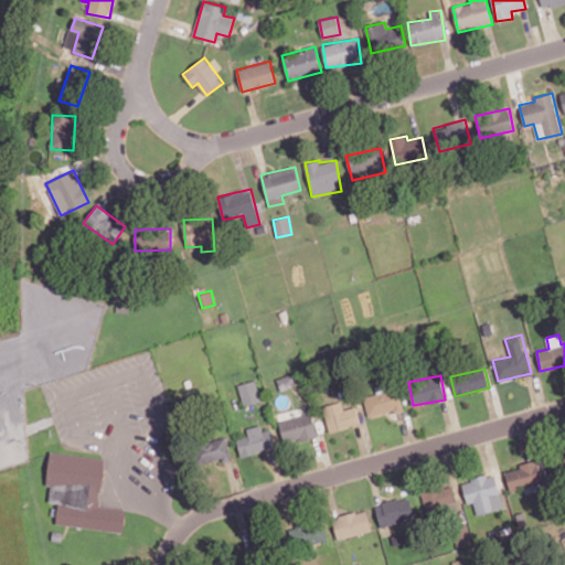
[(244,406),(260,401),(255,380),(237,385),(244,406)]
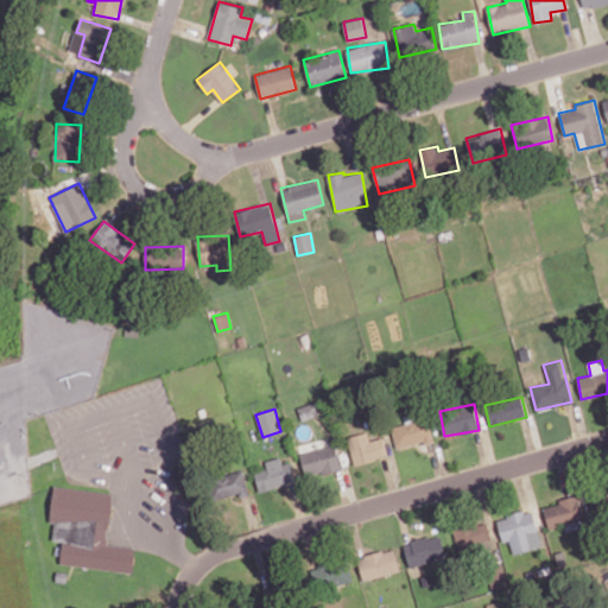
[(434,442),(425,413),(406,419),(406,423),(390,428),(397,449),(424,441),(425,444),(434,442)]
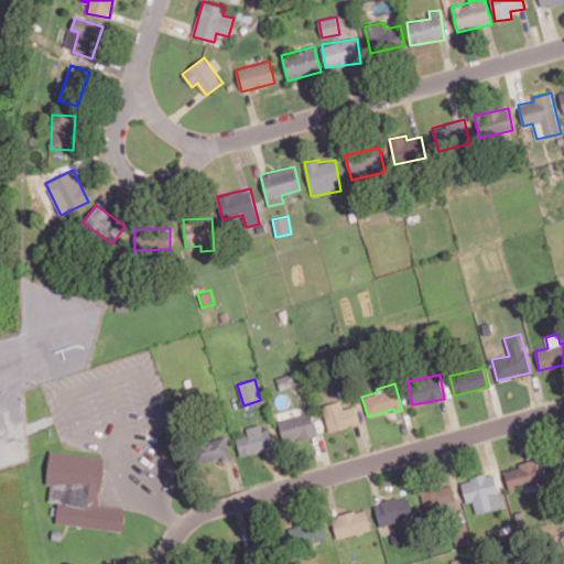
[(343,409),(340,401),(322,405),(328,431),(359,424),(356,405),(343,409)]
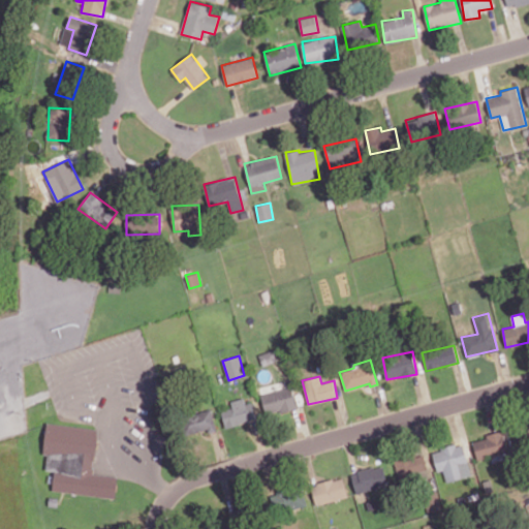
[(267,414),(279,410),(280,413),(298,408),(290,385),(260,395),(267,414)]
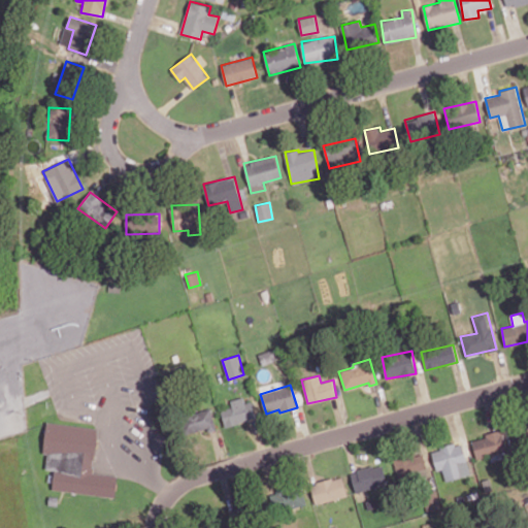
[(244,403),(243,397),(230,400),(232,406),(221,409),(225,427),(256,419),(252,401),(244,403)]
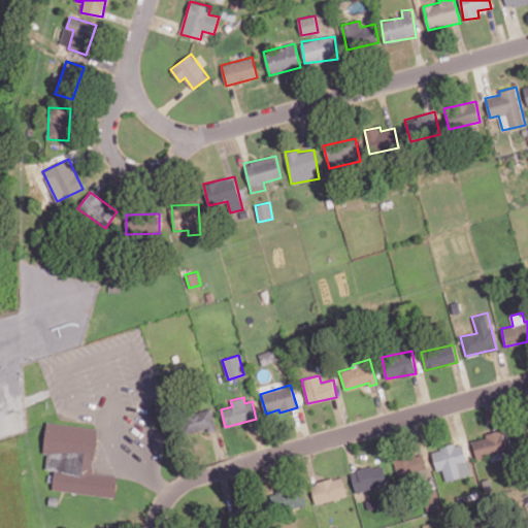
[(216,428),(210,409),(182,417),(186,435),(216,428)]
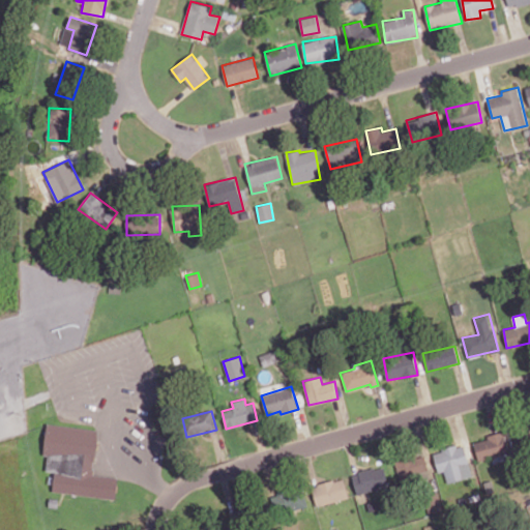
[(97,430),(47,424),(43,455),(47,455),(46,471),(54,472),(52,492),(115,499),(118,477),(92,474),(97,430)]
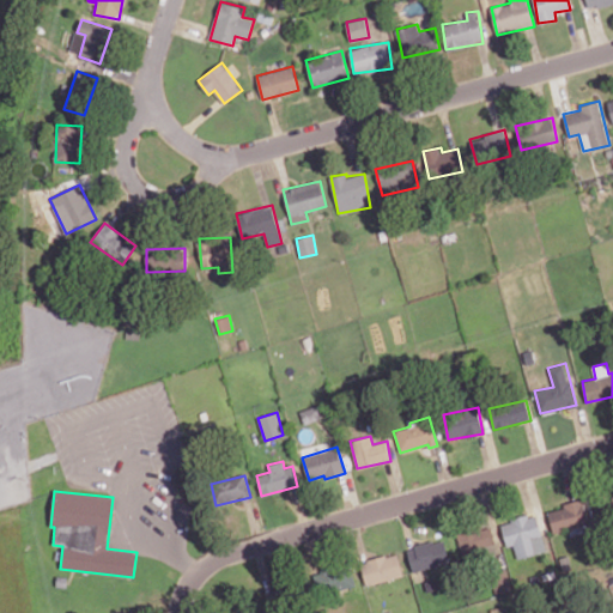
[(552,532),(588,523),(583,501),(547,509),(552,532)]
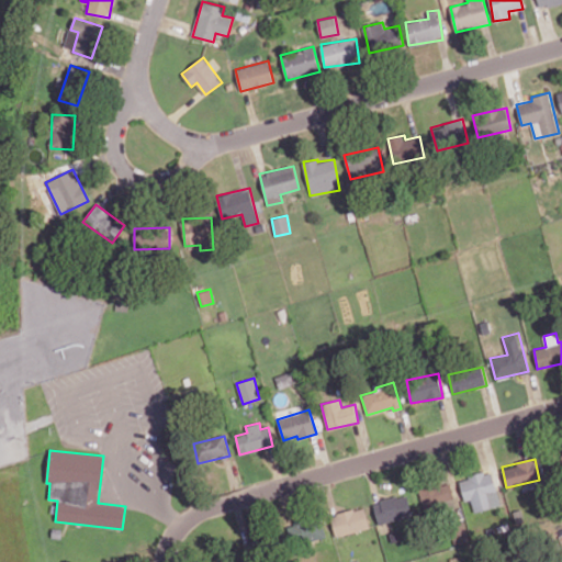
[(493,472),(460,478),(463,501),(471,499),(473,510),(499,506),(493,472)]
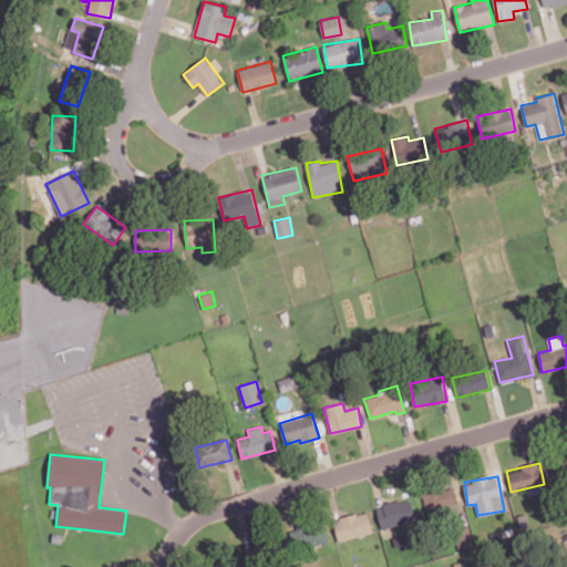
[(422,494),(428,516),(459,508),(453,485),(422,494)]
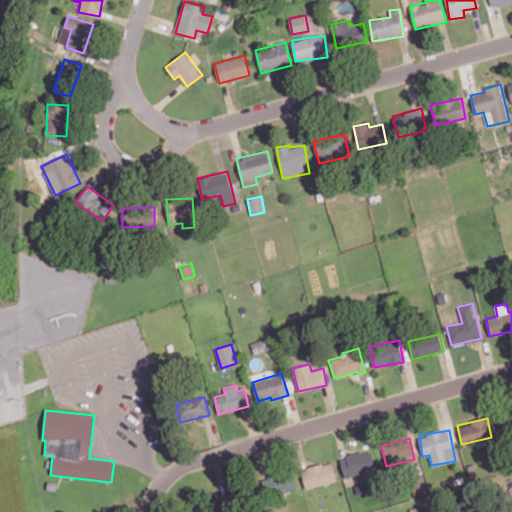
[(339,458),(344,478),(376,470),(371,450),(339,458)]
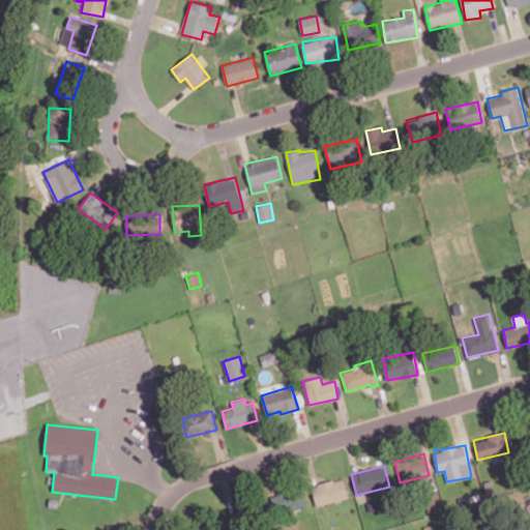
[(348,498),(344,477),(312,486),(317,505),(348,498)]
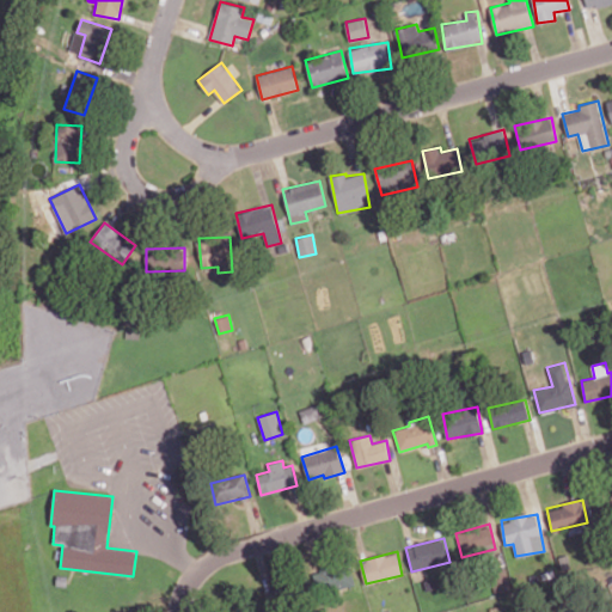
[(355,585),(350,563),(312,571),(317,593),(355,585)]
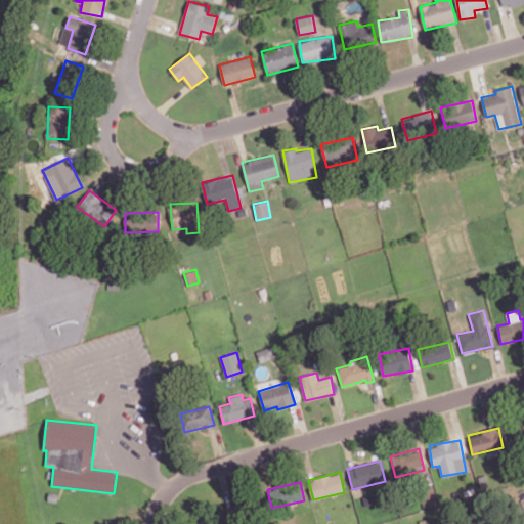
All buildings are outlined.
